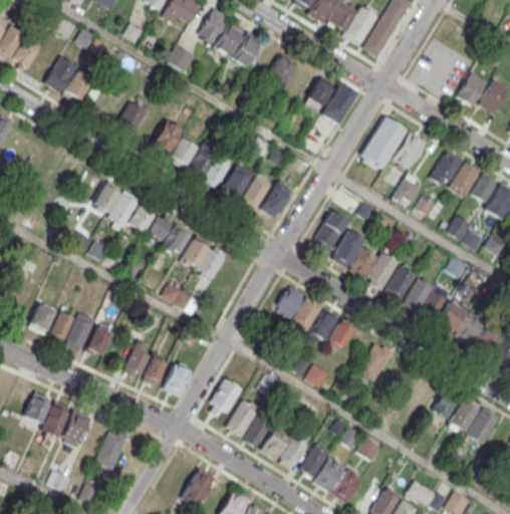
[(97,0),(116,0),(111,9),(97,0)]
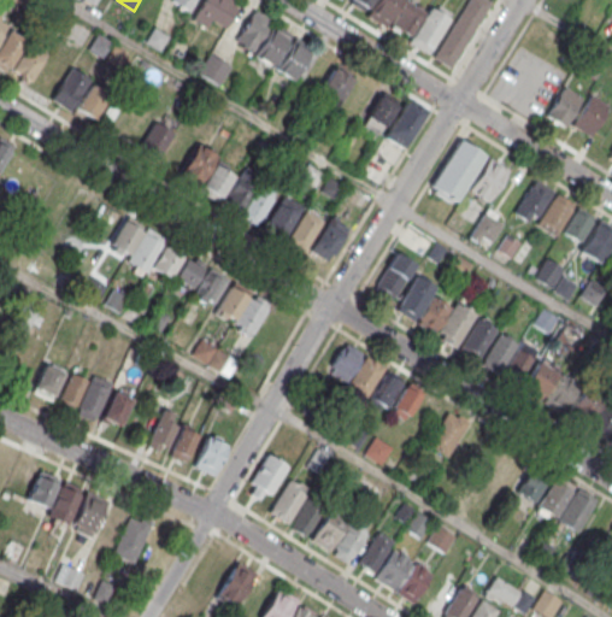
[(198,0),(174,0),(174,1),(192,12),(198,0)]
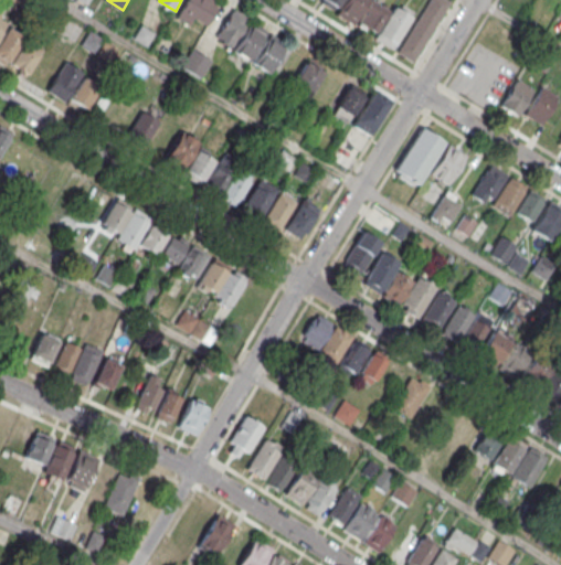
[(209,27),(223,2),(218,0),(190,0),(180,19),(192,25),(196,19),(209,27)]
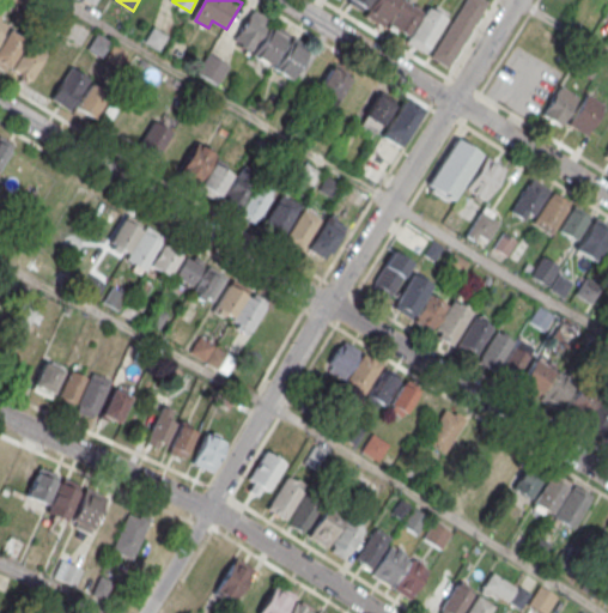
[(372,0),(350,0),(348,1),(366,12),(372,0)]
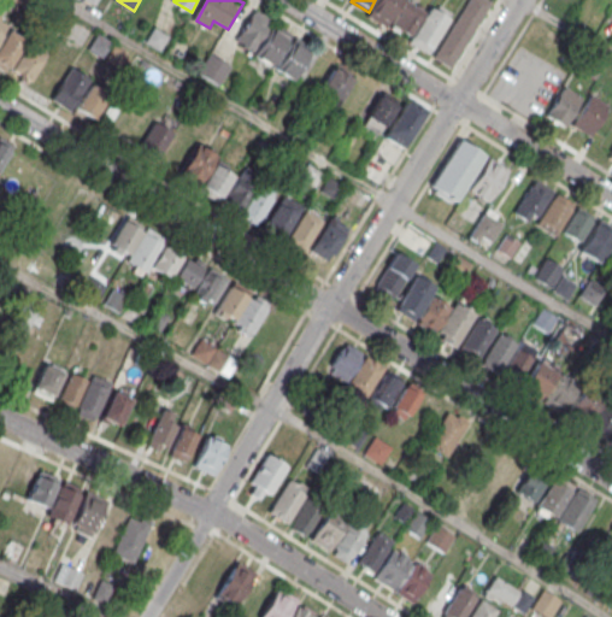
[(378,0),(370,16),(387,27),(404,0),(378,0)]
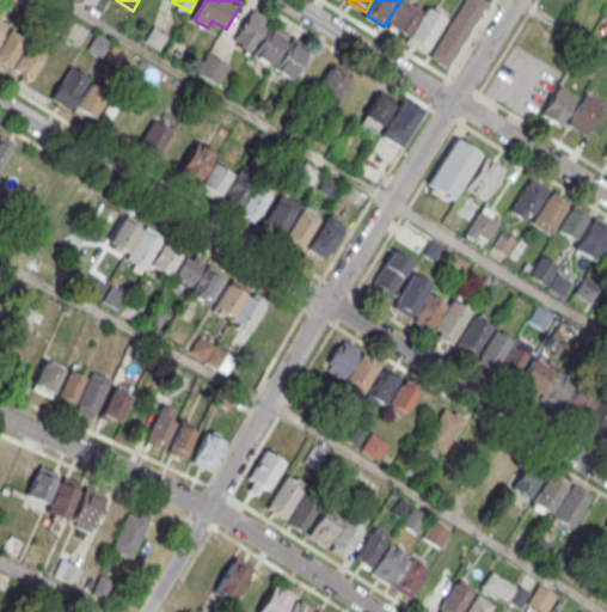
[(492,1),(490,0),(468,0),(434,56),(451,67),(492,1)]
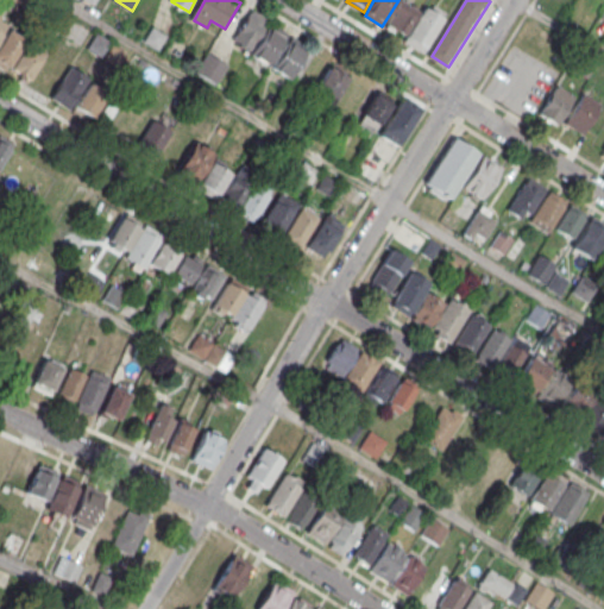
[(428,6),(447,18),(426,52),(408,42),(410,37),(409,37),(428,6)]
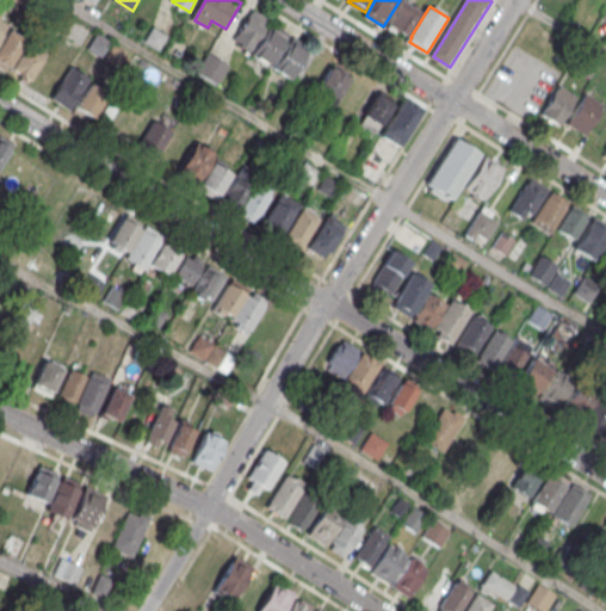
[(273,20),(255,8),(236,41),(254,51),(273,20)]
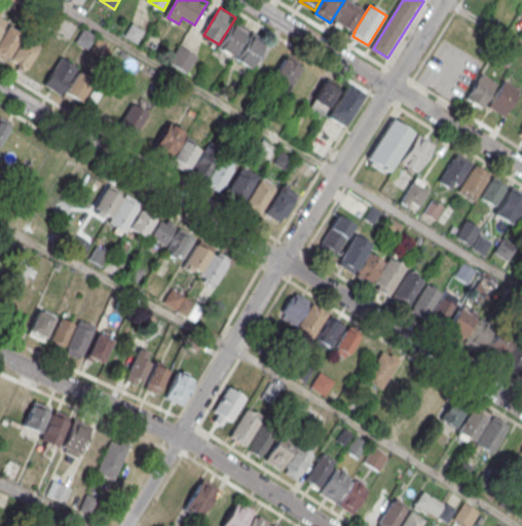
[(251,29),(235,20),(219,46),(234,55),(251,29)]
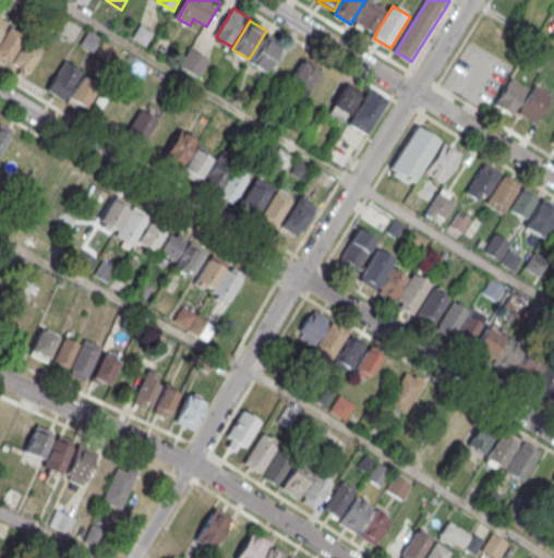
[(0,55),(11,61),(26,36),(11,26),(0,43),(0,55)]
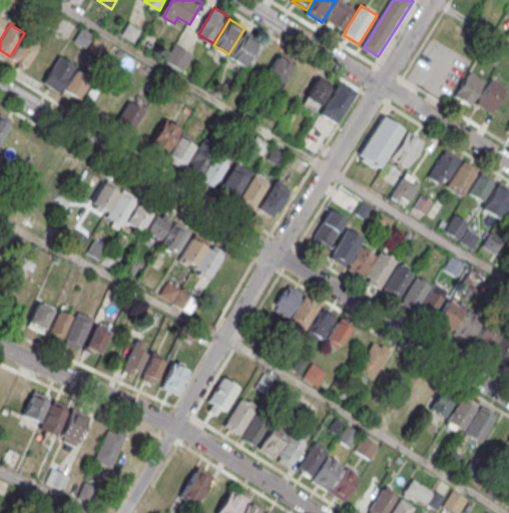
[(264,39),(248,30),(232,56),(247,65),(264,39)]
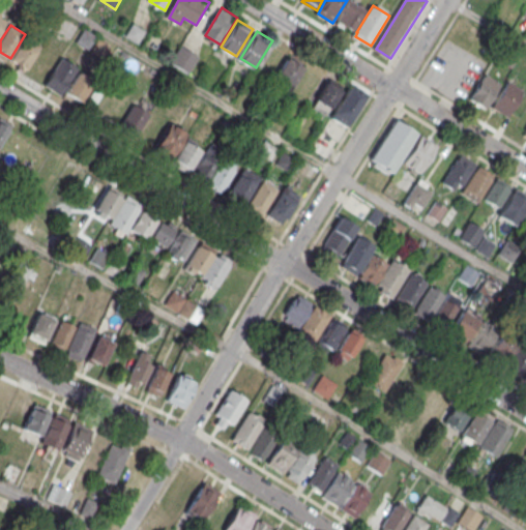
[(27,69),(45,42),(28,32),(10,59),(27,69)]
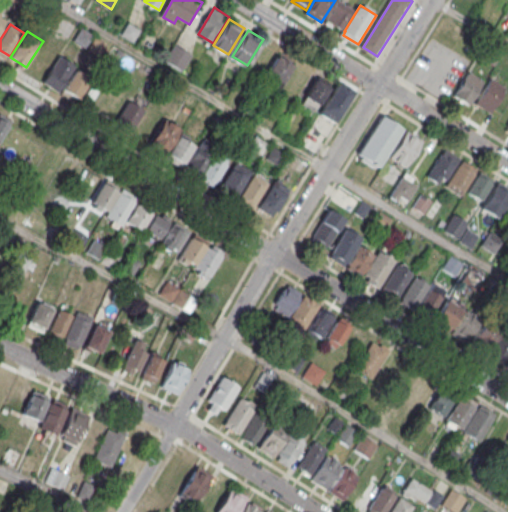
[(296,65),(282,88),(273,82),(276,77),(269,73),(280,55),(296,65)]
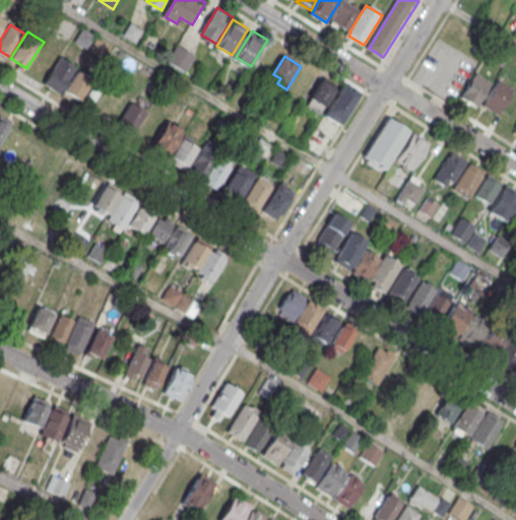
[(61,93),(78,67),(63,57),(46,83),(61,93)]
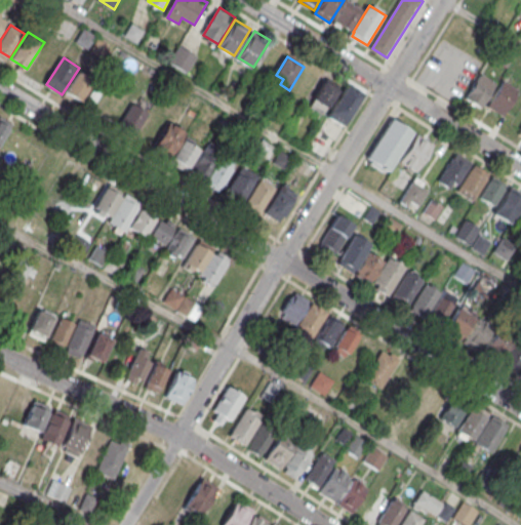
[(324,75),(309,65),(292,92),(307,102),(324,75)]
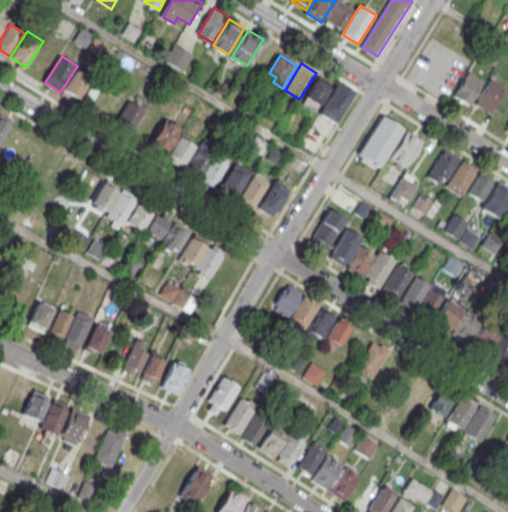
[(471,71),(486,81),(472,105),(456,95),(471,71)]
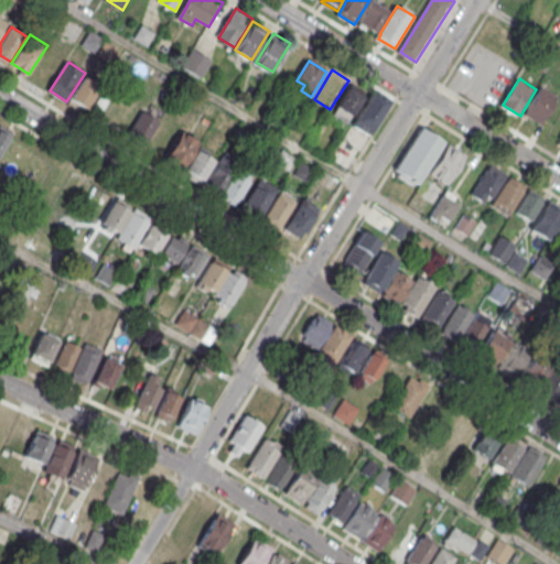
[(368,91),(354,83),(336,111),(351,121),(368,91)]
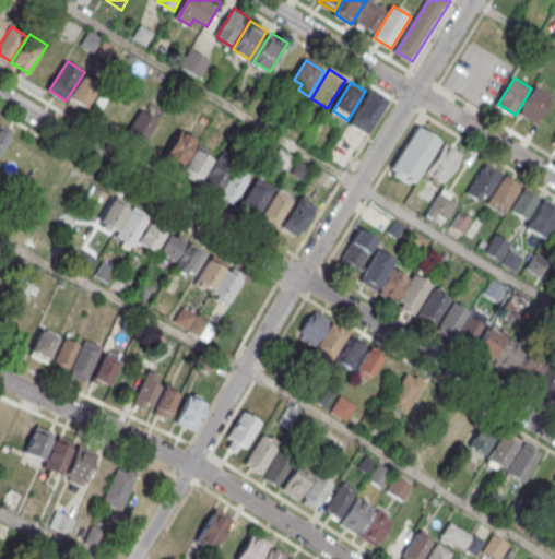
[(538,84),(554,94),(554,97),(538,123),(520,113),(538,84)]
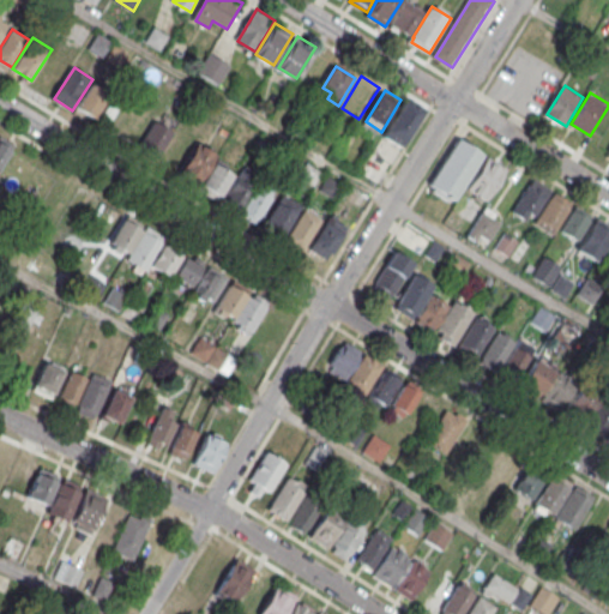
[(427,109),(404,146),(386,136),(409,98),(427,109)]
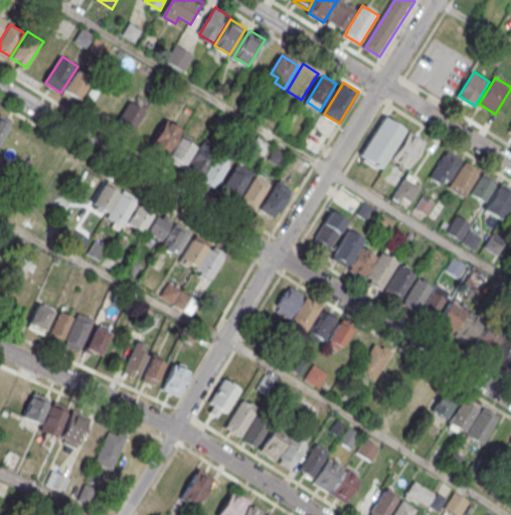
[(149,112),(132,101),(118,124),(135,134),(149,112)]
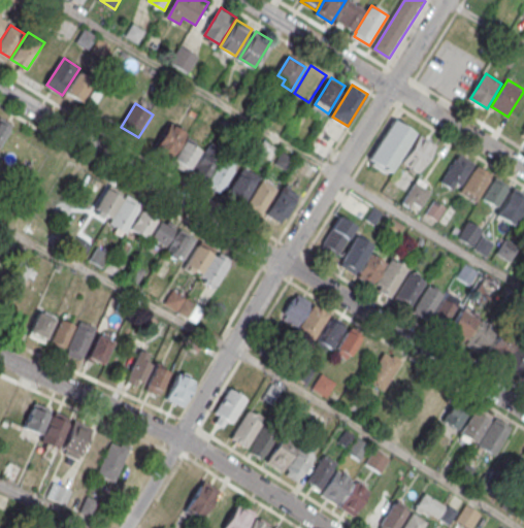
[(0,150),(1,151),(15,125),(0,116),(0,150)]
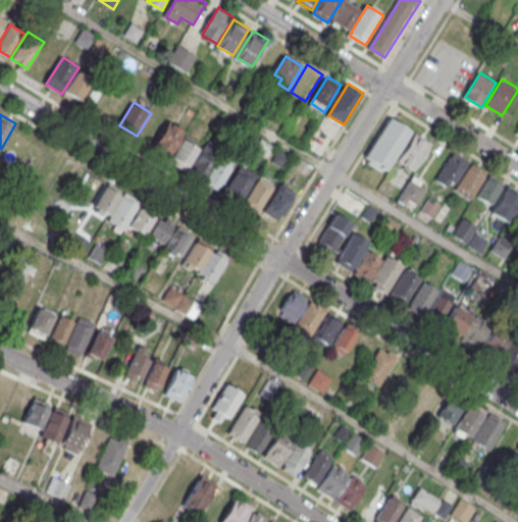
[(391,171),(413,128),(390,117),(368,159),(391,171)]
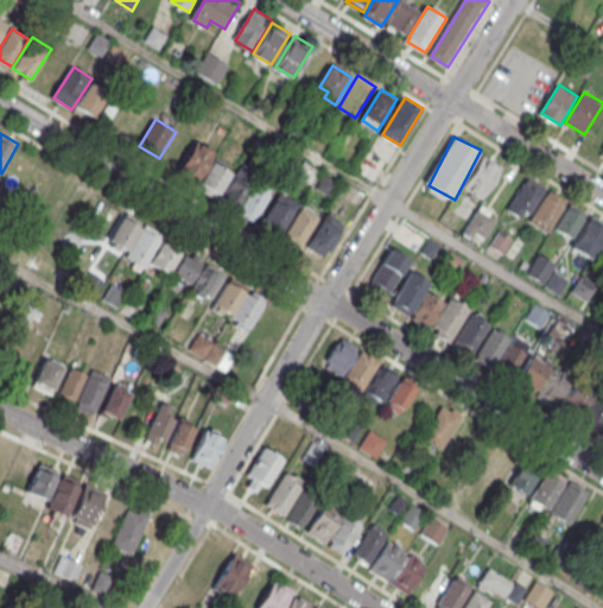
[(197,183),(216,153),(198,143),(179,172),(197,183)]
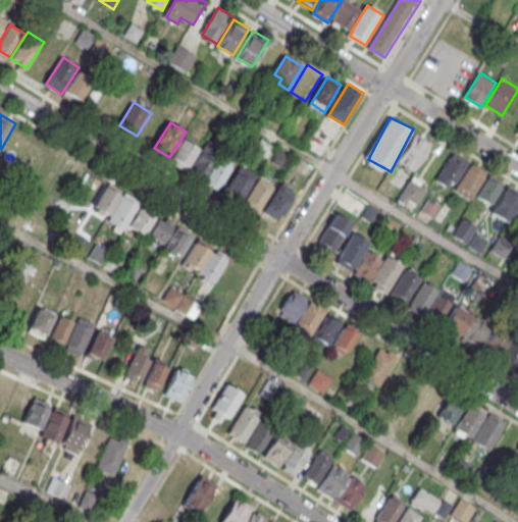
[(324,156),(335,139),(320,129),(310,146),(324,156)]
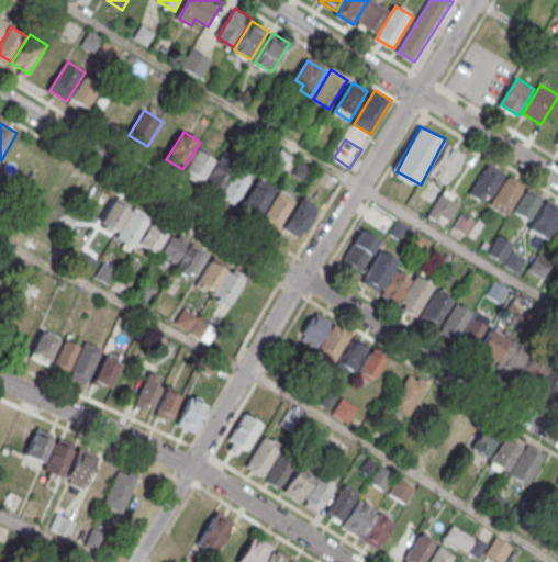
[(448,143),(467,154),(448,183),(431,172),(448,143)]
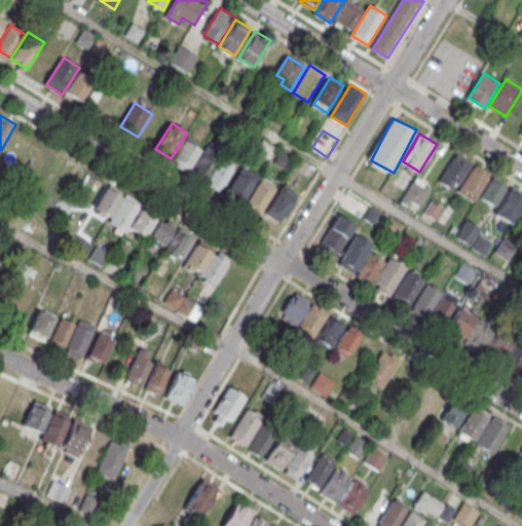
[(174,163),(189,173),(204,146),(188,137),(174,163)]
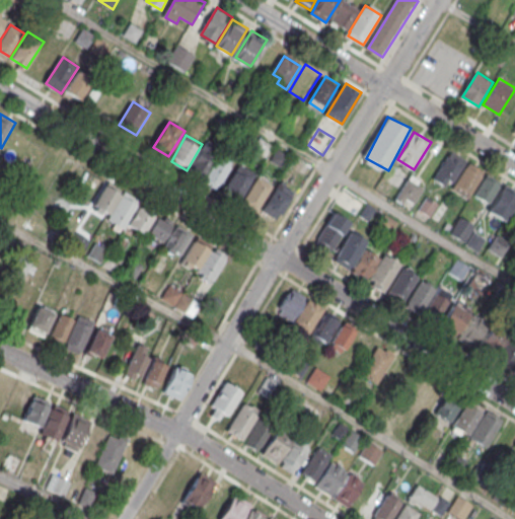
[(235,161),(219,154),(222,148),(207,141),(193,172),(224,187),(235,161)]
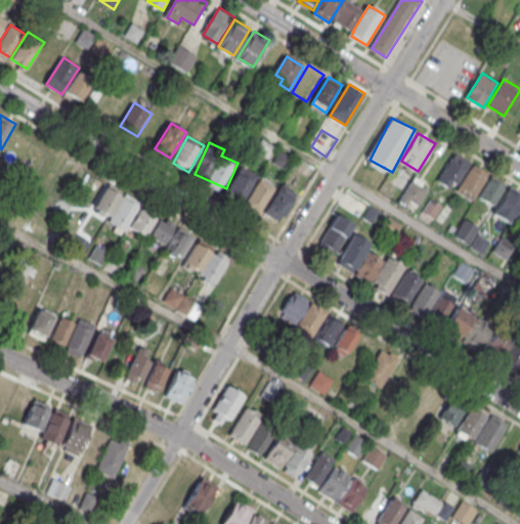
[(457,151),(473,162),(456,189),(439,179),(457,151)]
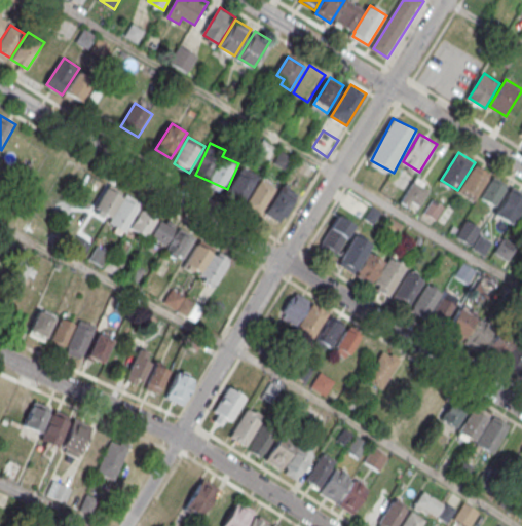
[(477,163),(493,174),(476,201),(459,191),(477,163)]
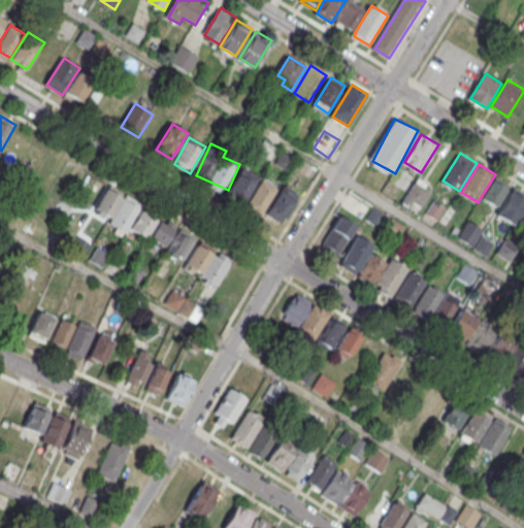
[(263,176),(247,166),(229,193),(246,203),(263,176)]
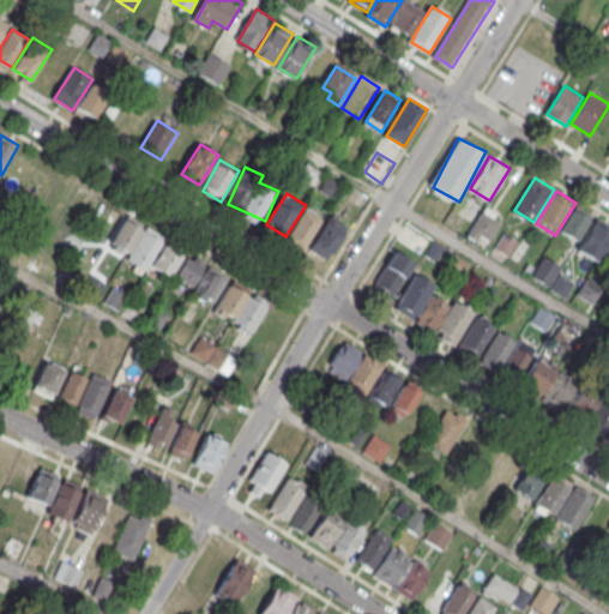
[(578,205),(596,216),(579,241),(561,230),(578,205)]
